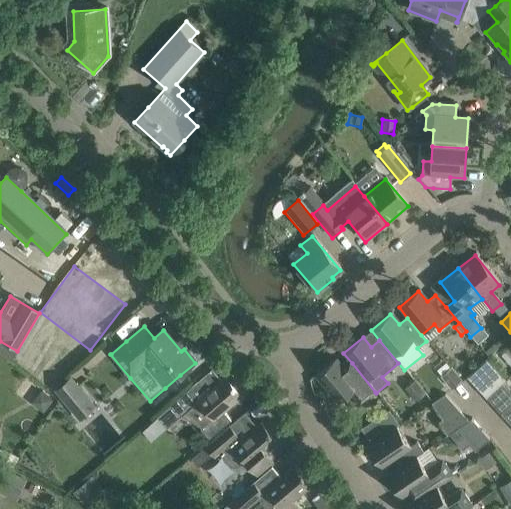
[(500,350),(495,344),(484,353),(490,359),(500,350)]
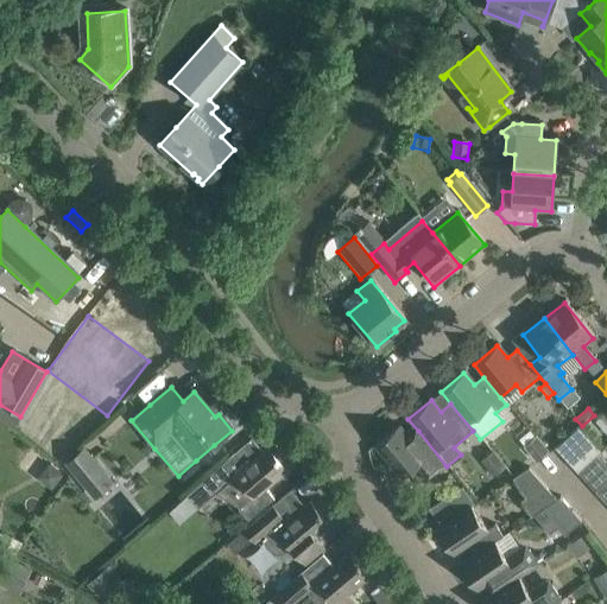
[(428,479),(446,465),(418,431),(408,439),(398,427),(374,446),(402,478),(416,466),(428,479)]
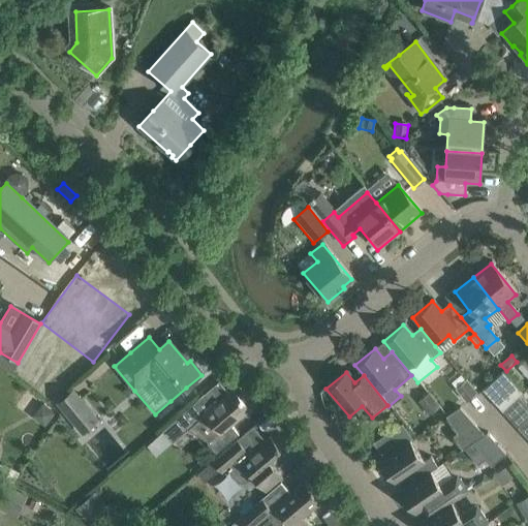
[(501,397),(514,387),(501,373),(483,391),(501,412),(509,405),(501,397)]
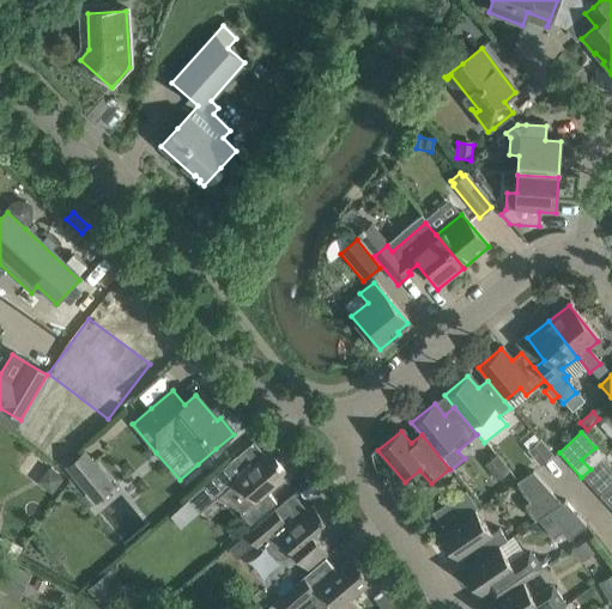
[(527,451),(540,467),(552,457),(539,442),(527,451)]
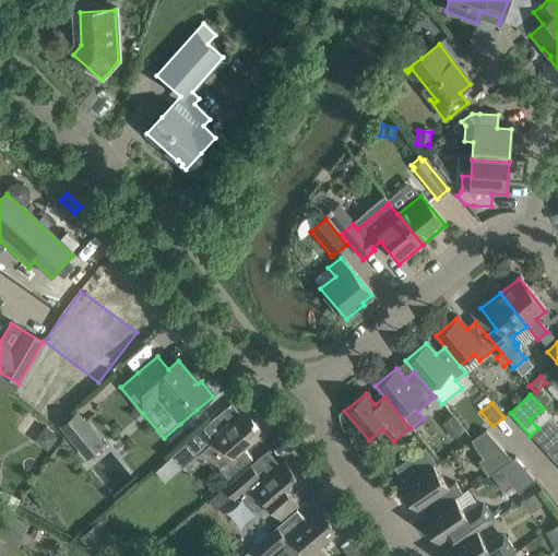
[(181,470),(215,440),(232,460),(218,471),(227,482),(251,461),(244,451),(264,434),(246,412),(224,430),(214,420),(170,457),(181,470)]
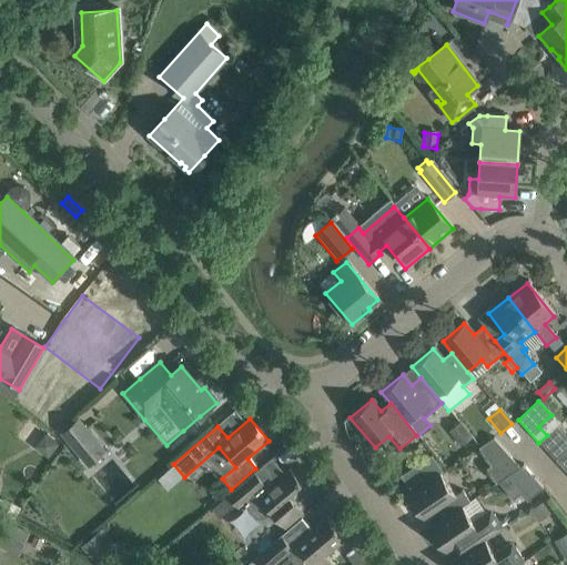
[(77,423),(60,437),(87,470),(104,454),(77,423)]
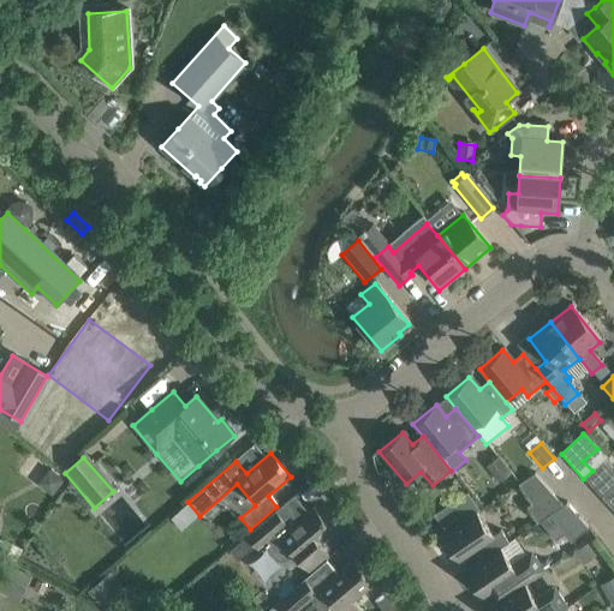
[(486,468),(499,484),(510,474),(498,459),(486,468)]
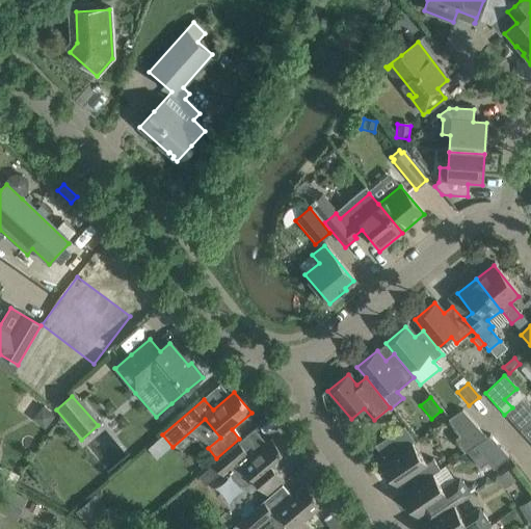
[(520,431),(530,420),(530,412),(521,400),(524,397),(504,415),(520,431)]
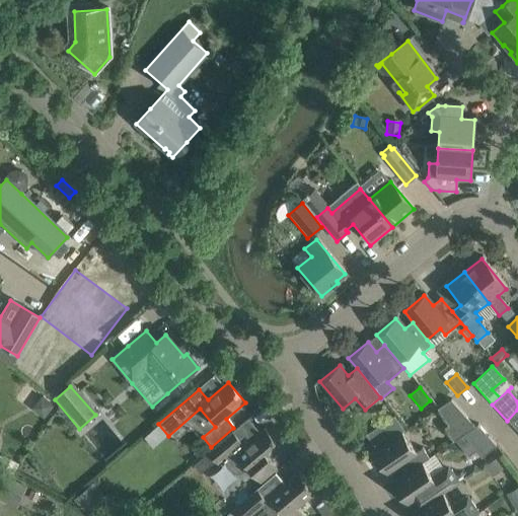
[(41,400),(34,409),(35,415),(43,420),(52,409),(41,400)]
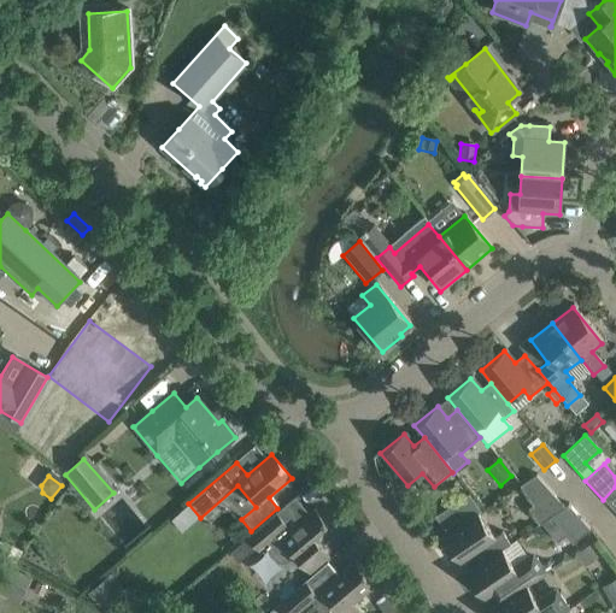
[(538,525),(546,520),(564,508),(535,477),(520,487),(533,507),(528,510),(538,525)]
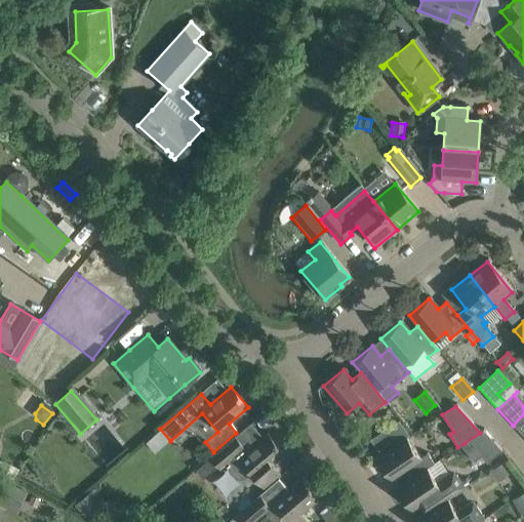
[(523,414),(513,426),(523,438),(523,414)]
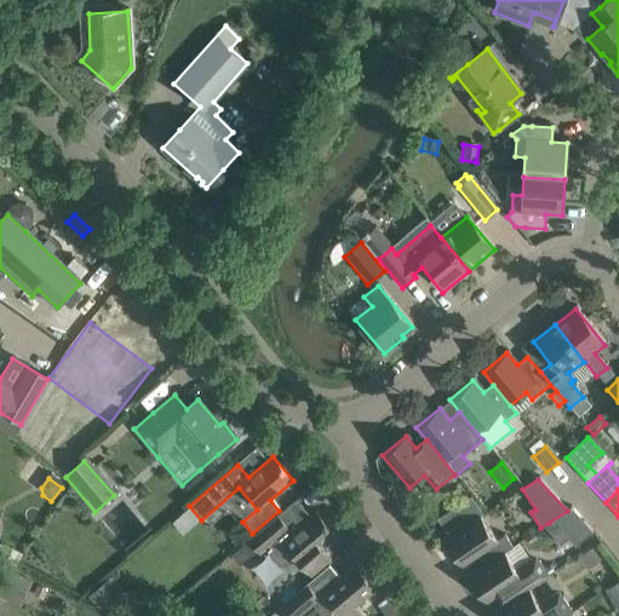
[(470,498),(456,507),(468,525),(480,518),(483,516),(477,508),(471,499),(470,498)]
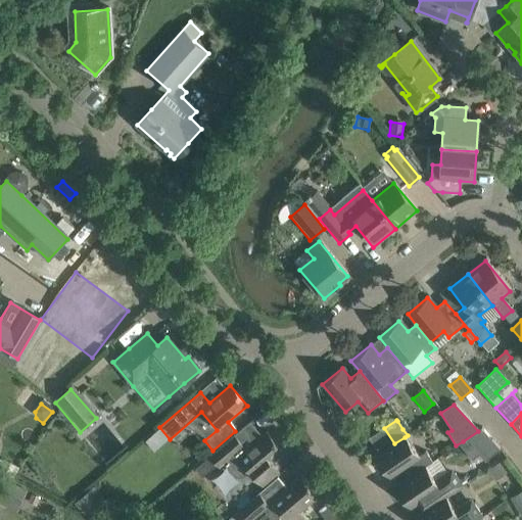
[(481,430),(459,444),(472,462),(478,456),(485,463),(499,450),(481,430)]
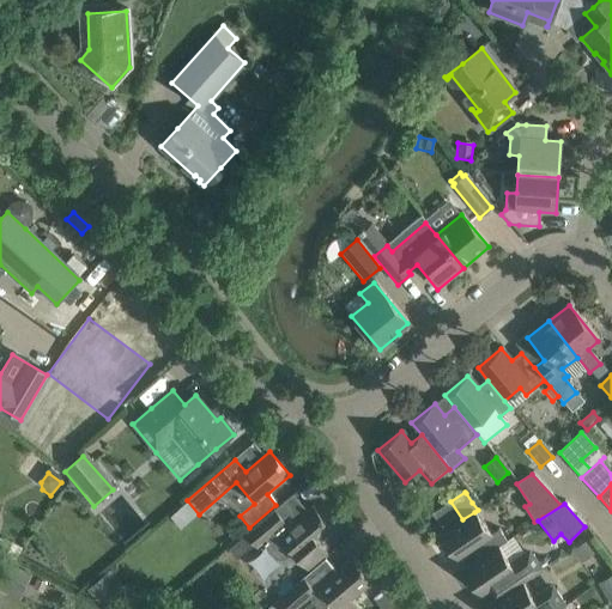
[(274,511),(244,536),(253,546),(255,549),(261,544),(274,560),(284,560),(291,554),(307,571),(327,554),(317,543),(332,530),(313,507),(307,511),(286,529),(283,525),(285,524),(274,511)]
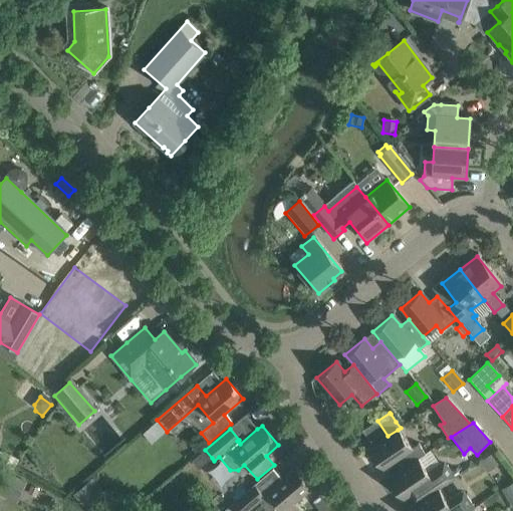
[(394,463),(400,472),(418,459),(424,455),(418,445),(411,450),(398,430),(388,436),(368,449),(382,470),(394,463)]
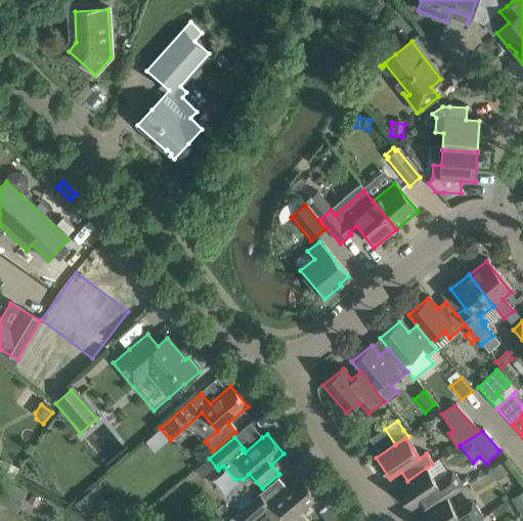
[(209,459),(194,470),(202,479),(216,467),(209,459)]
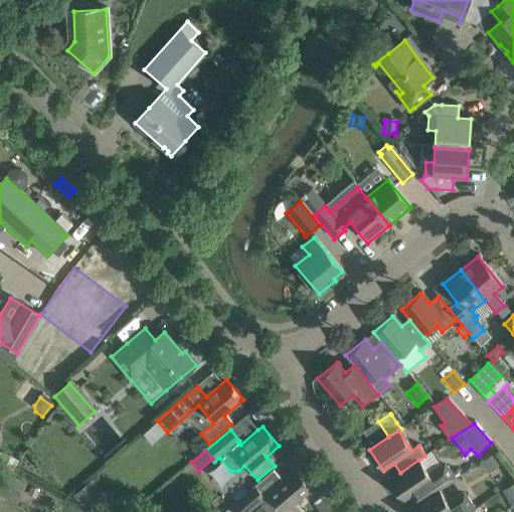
[(488,473),(503,463),(496,453),(481,463),(488,473)]
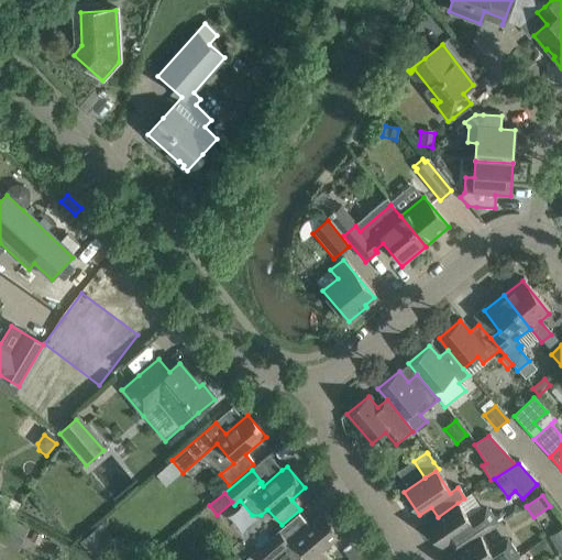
[(453,539),(460,549),(480,536),(498,524),(486,506),(467,518),(458,503),(438,517),(426,525),(441,548),(453,539)]
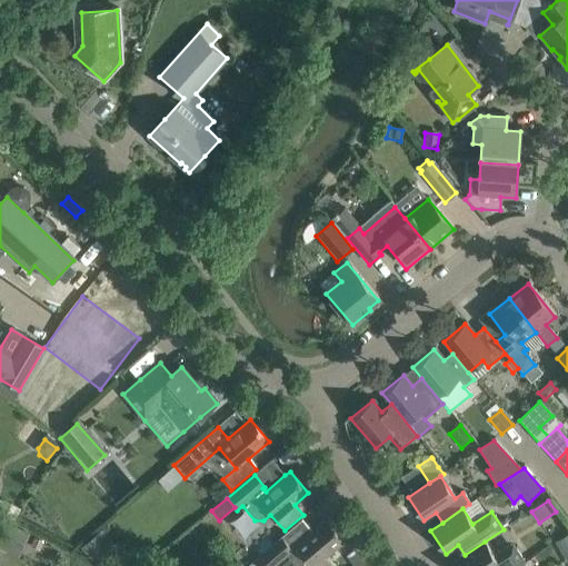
[(327,519),(309,534),(295,547),(296,548),(291,550),(281,538),(255,560),(258,565),(300,565),(306,560),(309,565),(329,565),(324,559),(345,540),(327,519)]
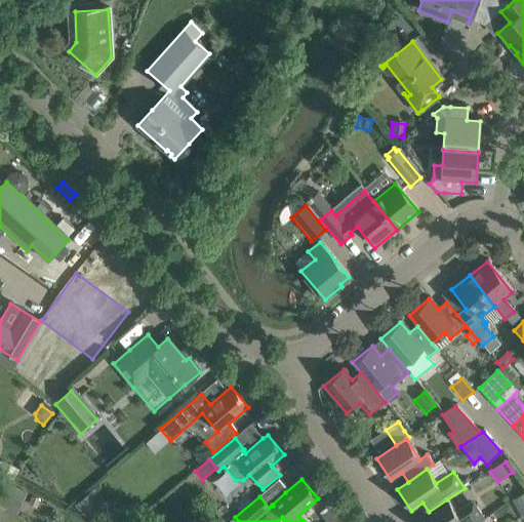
[(0,506),(16,514),(26,493),(0,481),(0,506)]
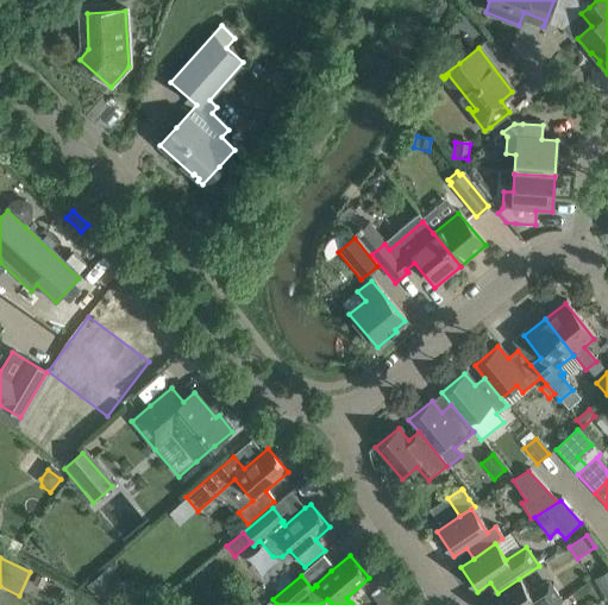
[(86,587),(100,604),(102,604),(123,585),(107,568),(86,587)]
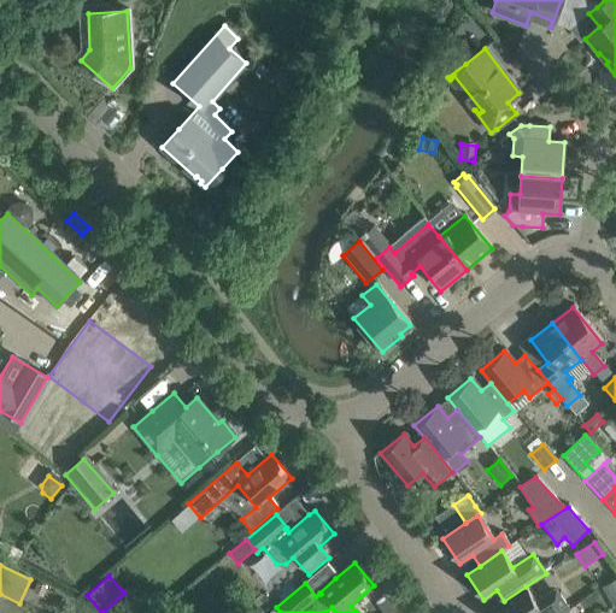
[(615,579),(603,588),(615,609),(615,608),(615,579)]
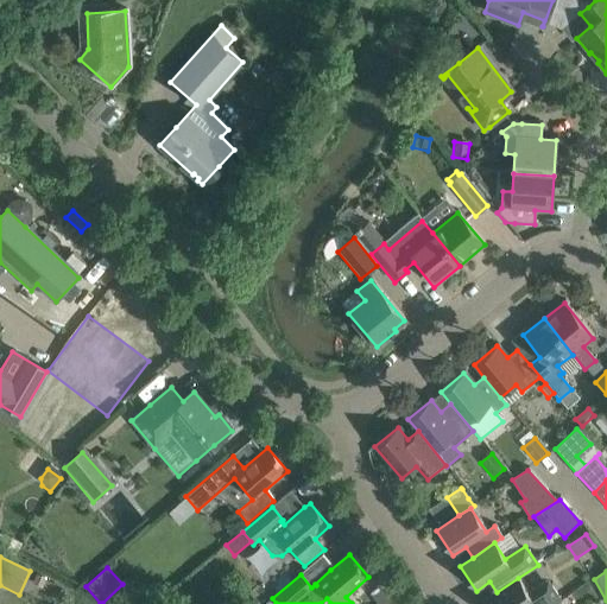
[(44,591),(49,583),(37,577),(32,585),(44,591)]
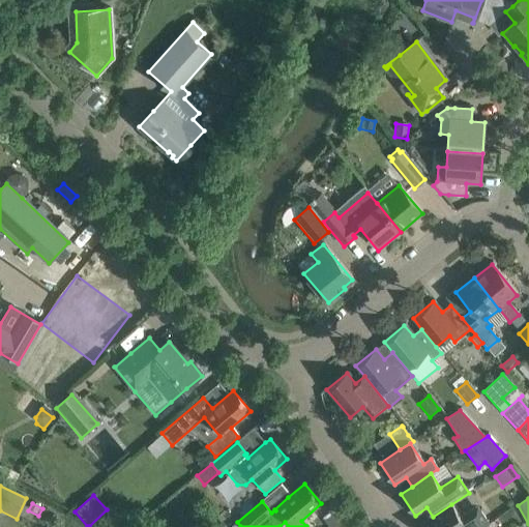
[(487,526),(489,525),(476,506),(460,518),(451,504),(433,517),(421,525),(422,526),(487,526)]
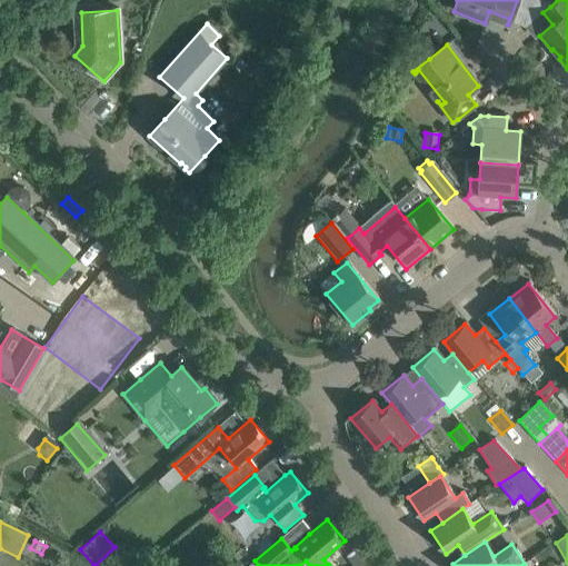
[(352,552),(345,558),(350,565),(364,565),(352,552)]
